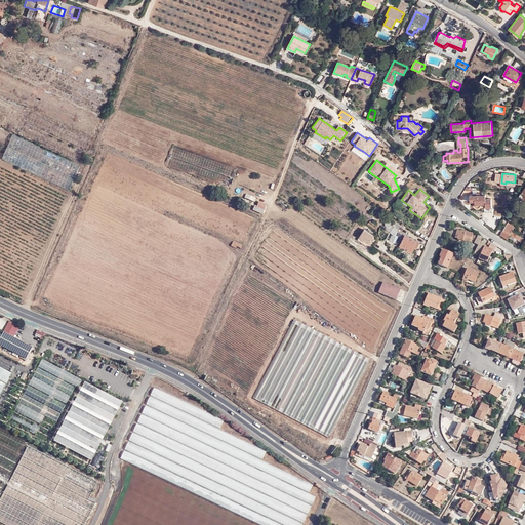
[(469,193),(469,194),(470,202),(475,202),(475,205),(475,206),(476,207),(477,207),(479,207),(480,207),(480,206),(481,205),(481,203),(485,203),(485,207),(491,207),(491,199),(485,199),(485,195),(480,195),(480,193),(470,193),(469,193)]
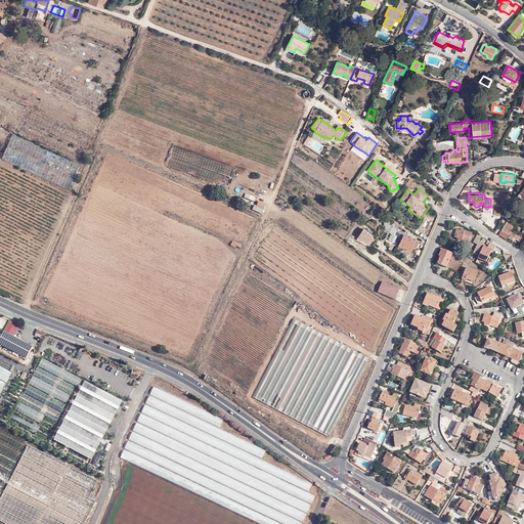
[(244,193),(243,199),(254,202),(256,197),(244,193)]
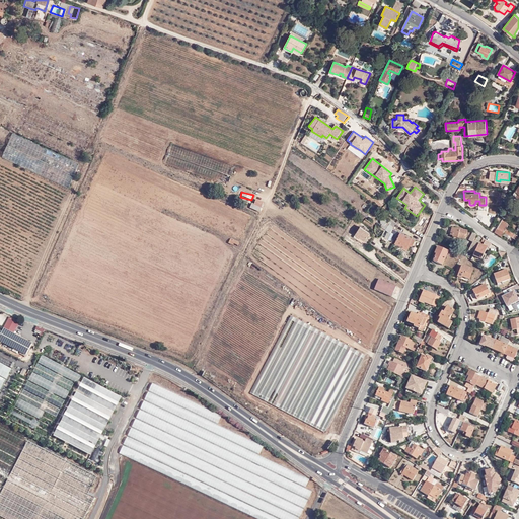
[(256,199),(253,205),(261,207),(263,202),(256,199)]
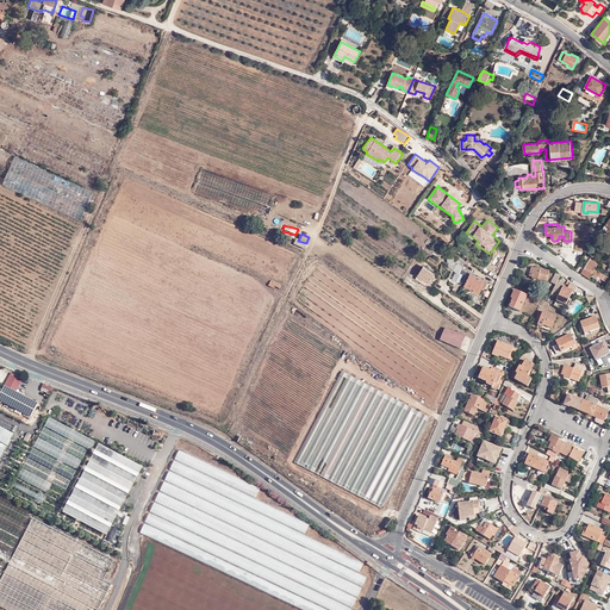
[(294,244),(304,249),(306,243),(298,241),(296,238),(294,244)]
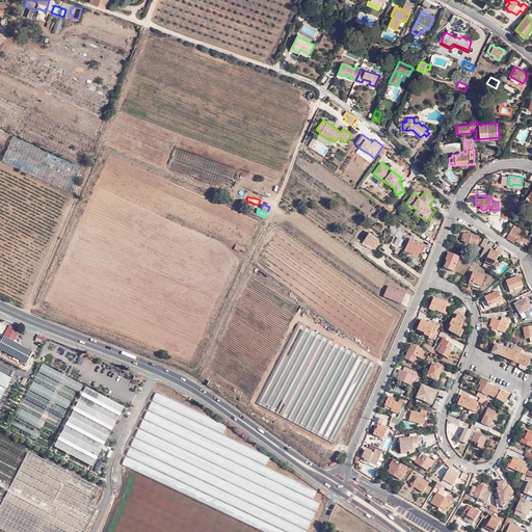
[(513,241),(522,229),(515,224),(507,237),(513,241)]
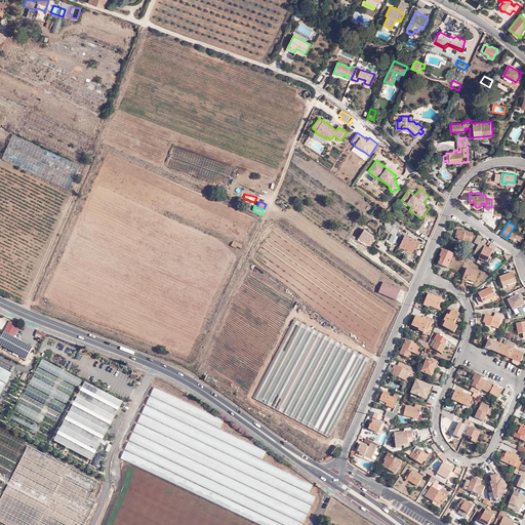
[(397,232),(398,230),(395,227),(391,233),(390,232),(387,239),(413,251),(415,248),(416,248),(419,242),(397,232)]
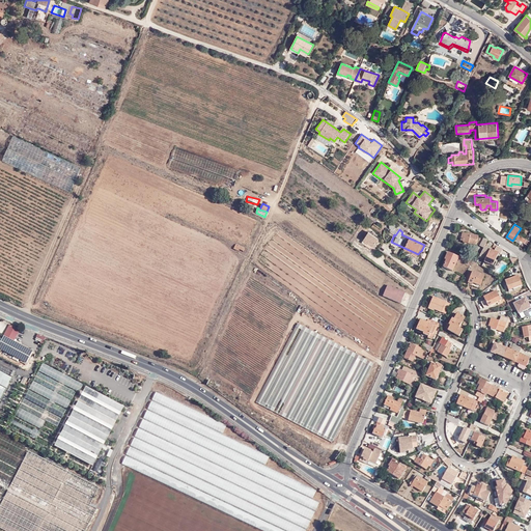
[(379,238),(376,236),(368,231),(363,240),(369,243),(373,246),(376,241),(379,238)]
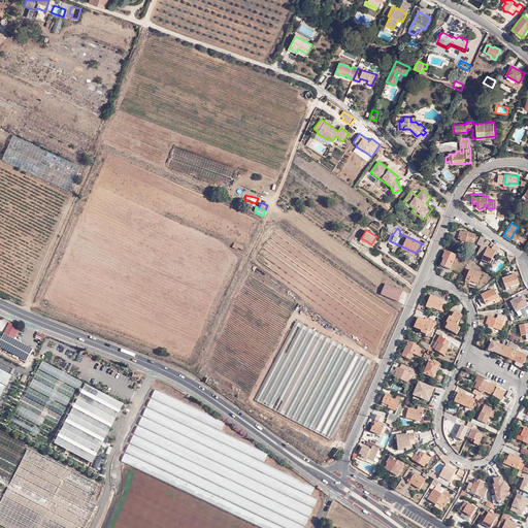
[(473,242),(475,234),(460,231),(458,238),(460,239),(460,240),(467,242),(467,241),(473,242)]
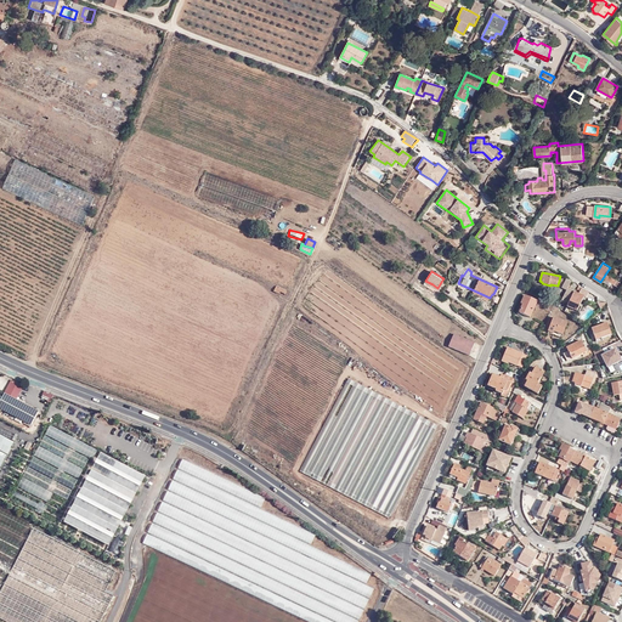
[(620,283),(609,277),(606,280),(618,287),(620,283)]
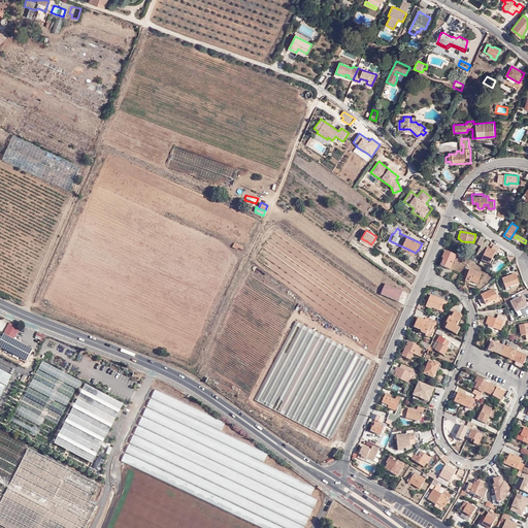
[(487,248),(482,245),(476,254),(483,257),(481,260),(490,264),(496,251),(491,249),(487,246),(487,248)]
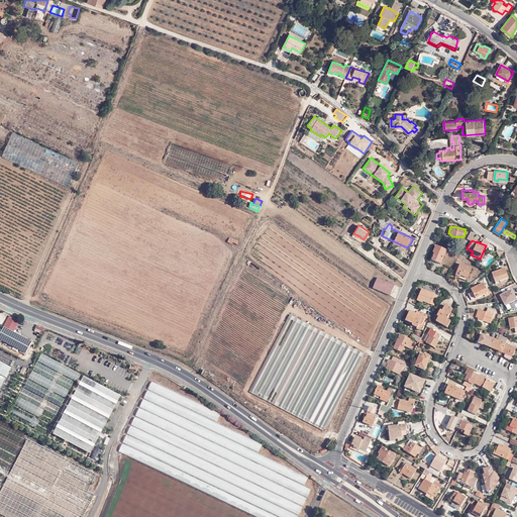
[(440,264),(446,249),(435,245),(432,252),(434,253),(431,260),(440,264)]
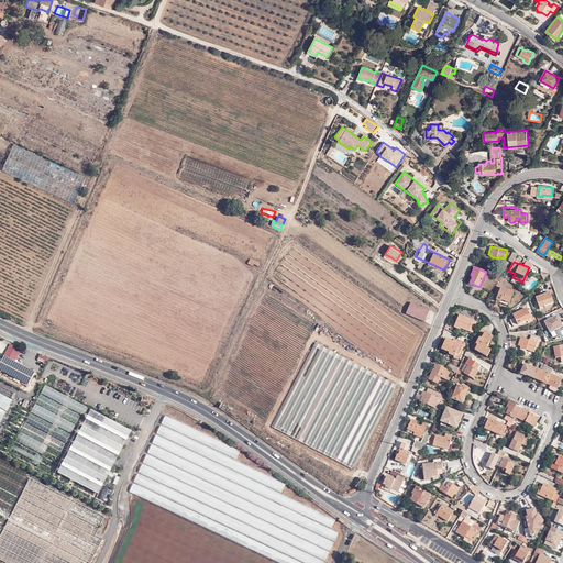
[(501,287),(496,299),(500,301),(501,299),(509,302),(514,291),(501,287)]
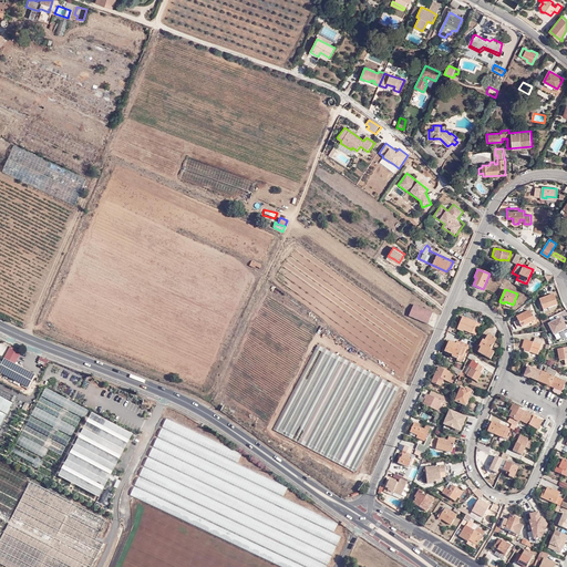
[(557,305),(554,295),(539,299),(543,309),(557,305)]
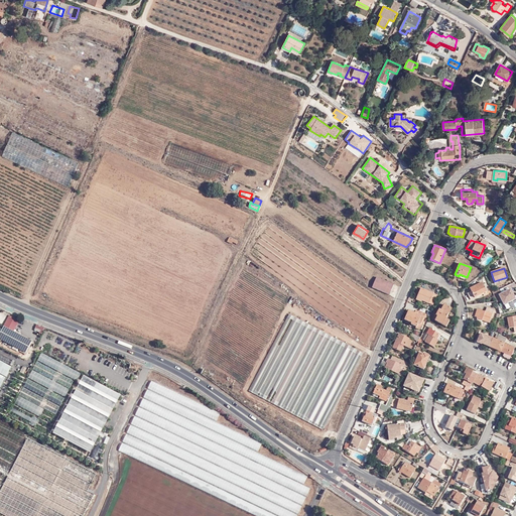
[(394,284),(377,277),(373,287),(390,295),(394,284)]
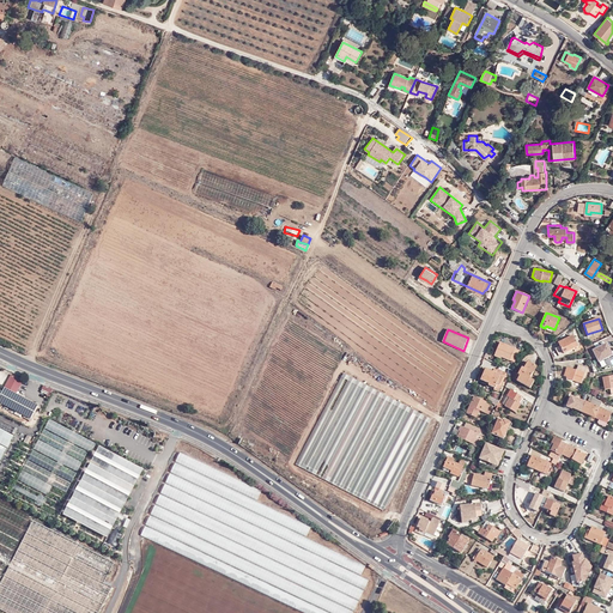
[(572,335),(559,343),(560,346),(557,349),(559,354),(577,346),(572,335)]
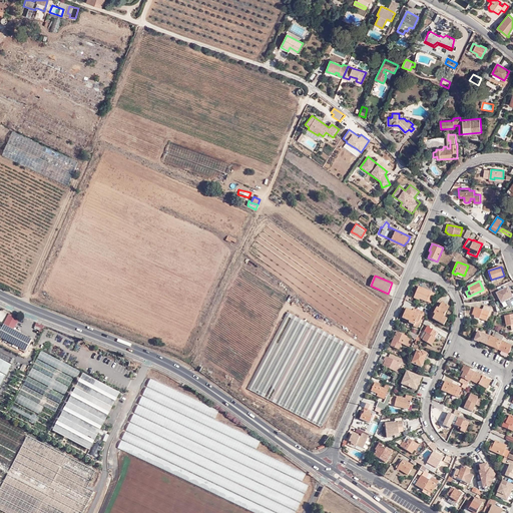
[(431,303),(435,293),(418,286),(414,298),(419,300),(420,298),(431,303)]
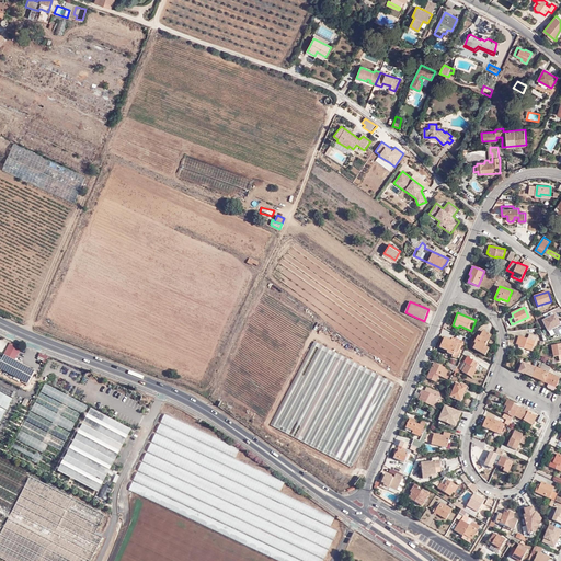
[(540,329),(546,327),(547,331),(552,329),(552,330),(560,325),(556,315),(546,320),(542,315),(536,319),(540,329)]
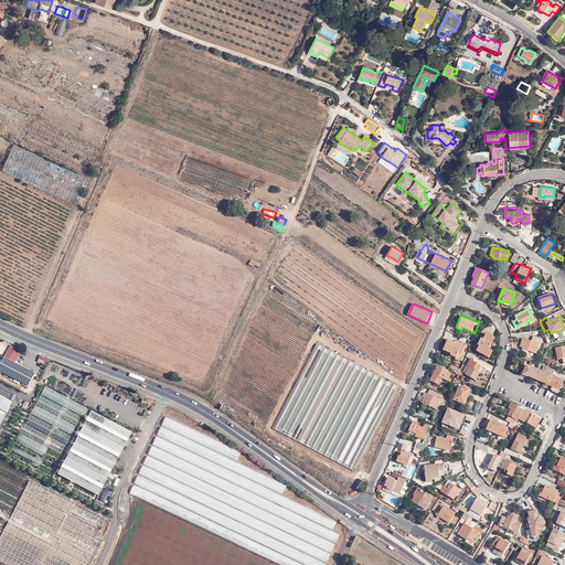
[(488,348),(494,338),(487,333),(483,339),(481,338),(477,345),(479,347),(476,351),(488,358),(492,351),(488,348)]
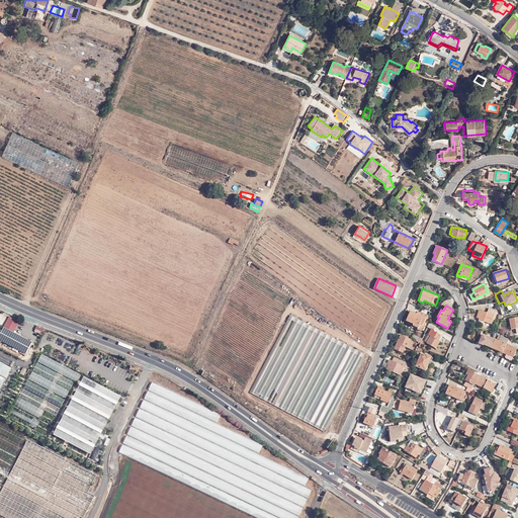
[(492,324),(496,311),(490,309),(488,313),(480,310),(477,317),(479,318),(479,320),(484,322),(485,321),(492,324)]
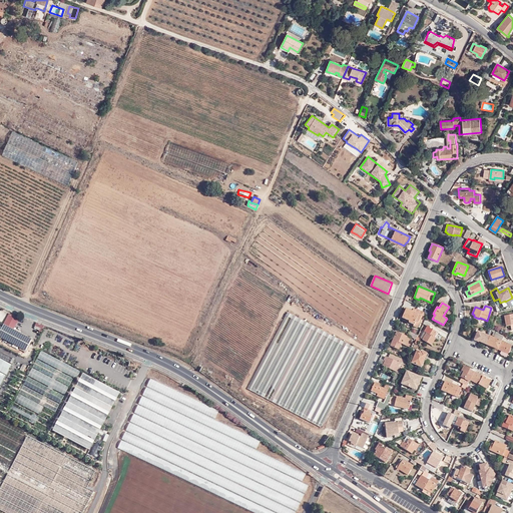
[(417,322),(418,322),(423,311),(416,309),(416,310),(415,312),(412,311),(407,309),(403,318),(409,321),(409,323),(414,325),(414,324),(416,321),(417,322)]
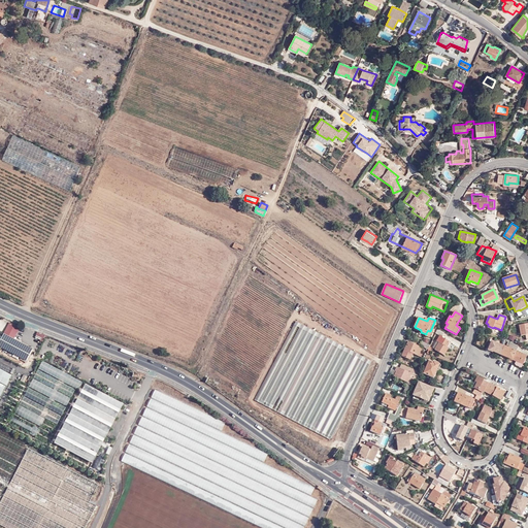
[(373,359),(295,320),(254,400),(332,440),(373,359)]
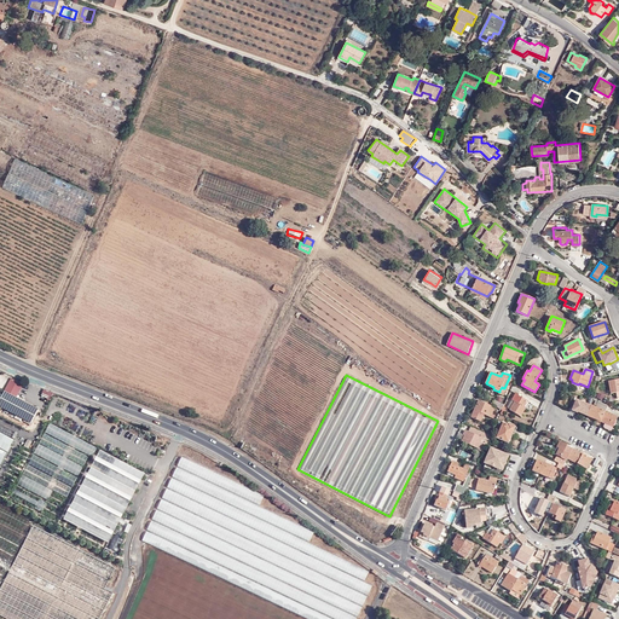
[(11,379),(4,392),(5,392),(16,398),(23,385),(11,379)]
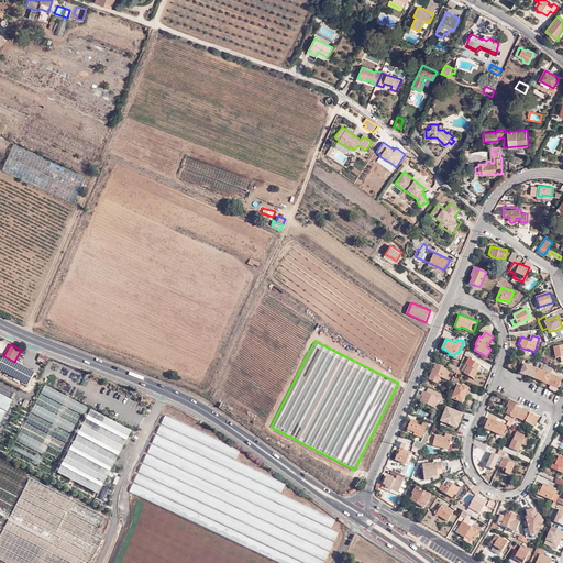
[(34,373),(14,362),(4,356),(0,364),(0,370),(28,385),(34,373)]
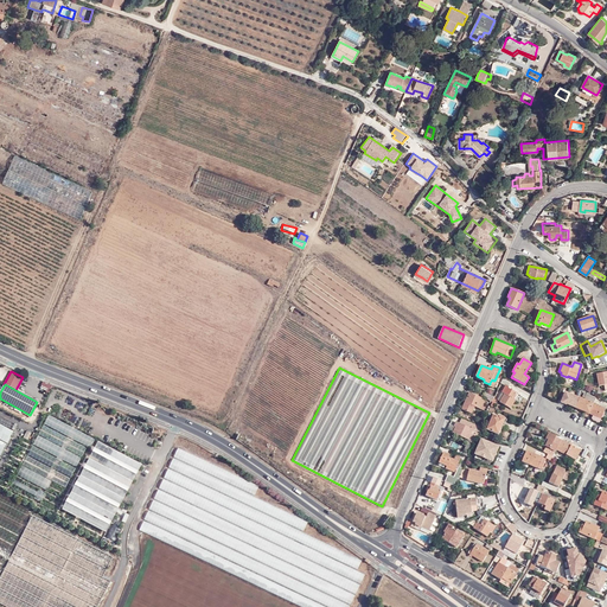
[(513,398),(517,393),(505,385),(502,391),(505,394),(500,402),(510,408),(516,400),(513,398)]
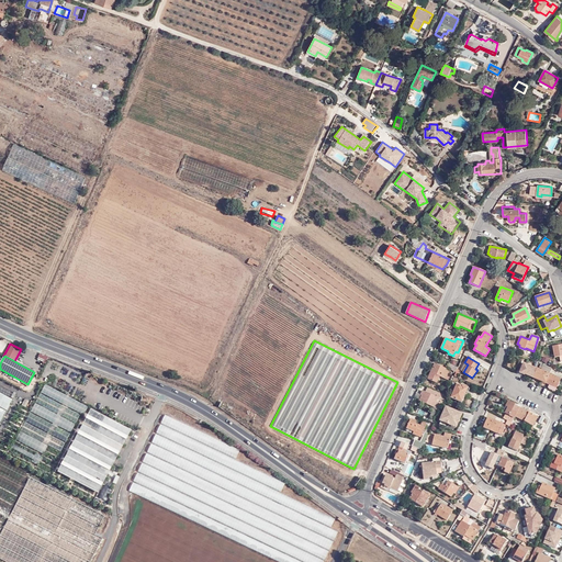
[(526,374),(532,377),(536,368),(524,362),(519,372),(526,375),(526,374)]
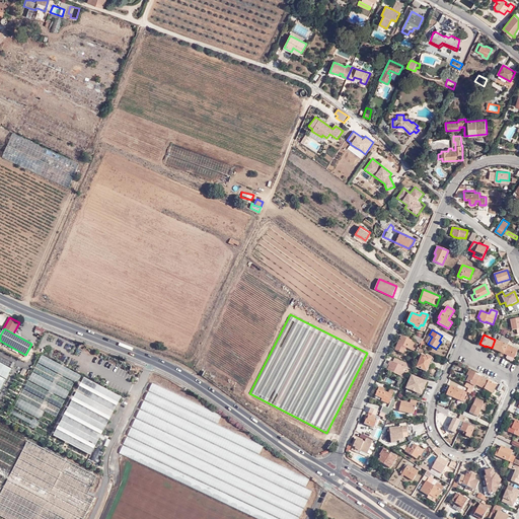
[(394,350),(400,352),(403,346),(406,348),(412,350),(413,346),(415,342),(401,336),(394,350)]
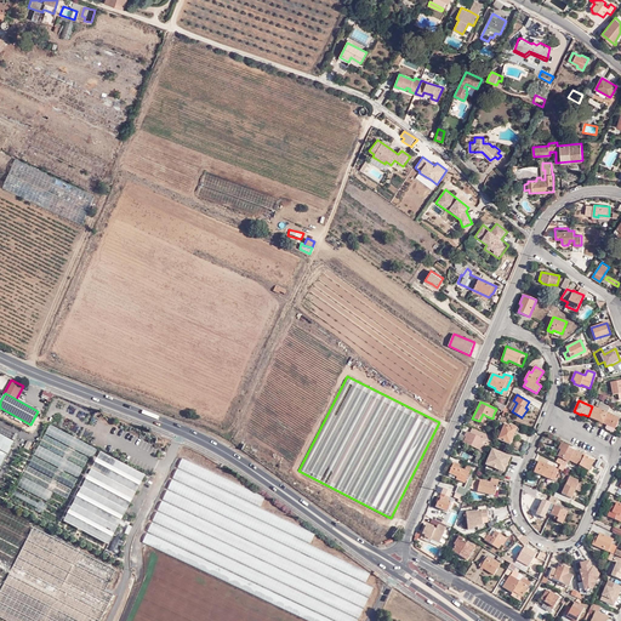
[(592,406),(588,416),(615,427),(619,417),(608,412),(610,406),(598,402),(594,408),(592,406)]
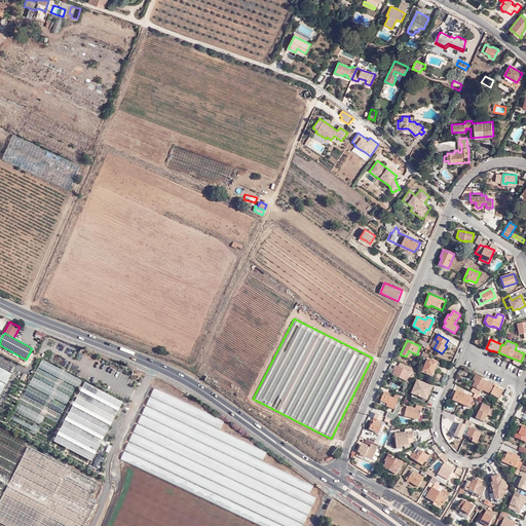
[(431,376),(435,369),(435,368),(437,362),(431,360),(431,361),(427,359),(421,372),(431,376)]
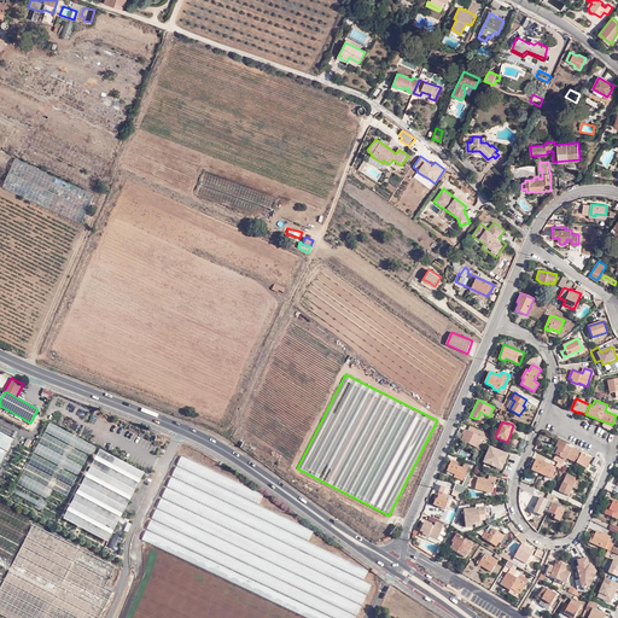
[(46,425),(19,487),(48,499),(52,490),(69,497),(87,455),(109,465),(106,470),(92,464),(75,502),(121,522),(138,484),(139,484),(146,468),(46,425)]
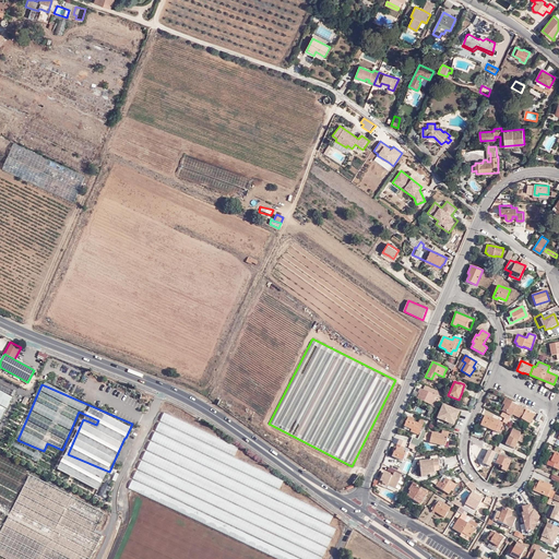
[(430,393),(423,390),(420,389),(418,393),(419,393),(417,397),(432,404),(436,395),(441,399),(443,393),(432,388),(430,393)]
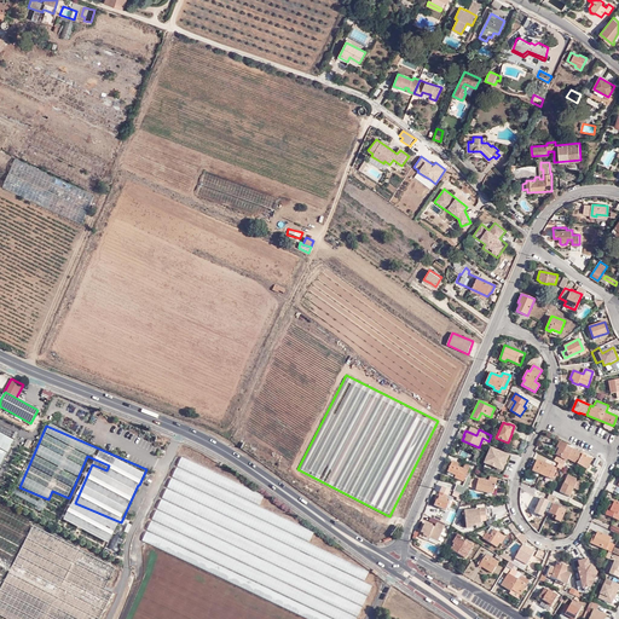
[(489,441),(482,438),(479,447),(485,450),(489,441)]
